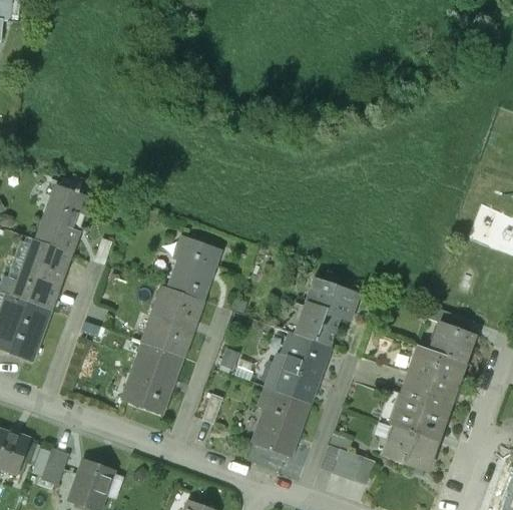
[(9,20),(11,0),(0,0),(0,18),(1,18),(1,20),(9,20)]
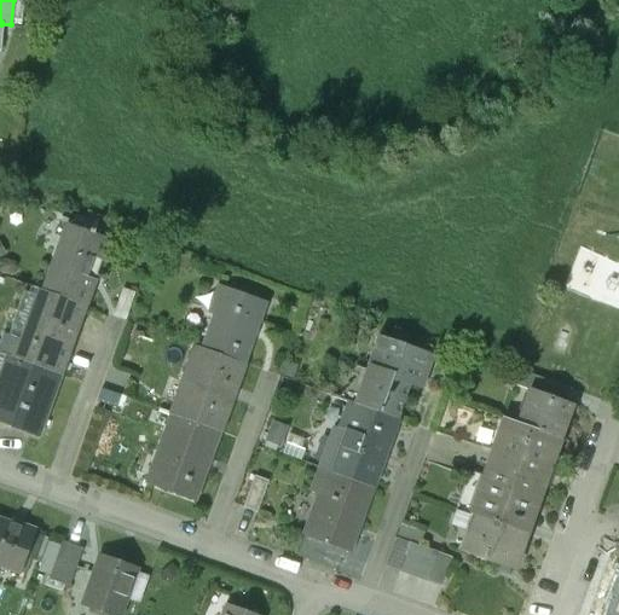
[(105,259),(113,239),(65,222),(41,288),(84,303),(100,257),(105,259)]
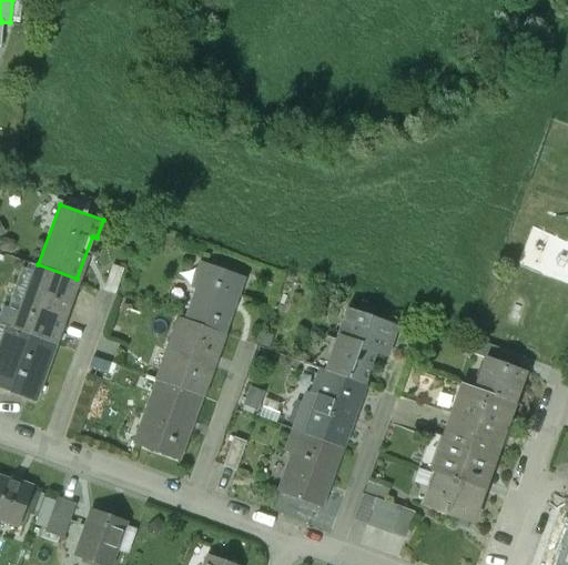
[(222,331),(243,275),(200,260),(191,285),(198,288),(186,319),(222,331)]
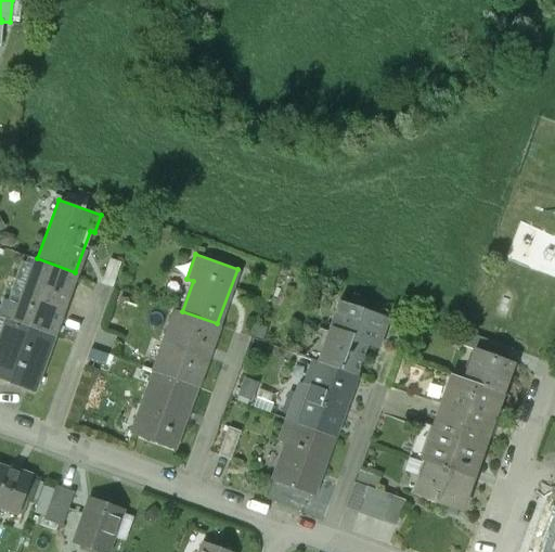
[(53,333),(75,272),(37,258),(18,304),(9,299),(3,316),(7,317),(53,333)]
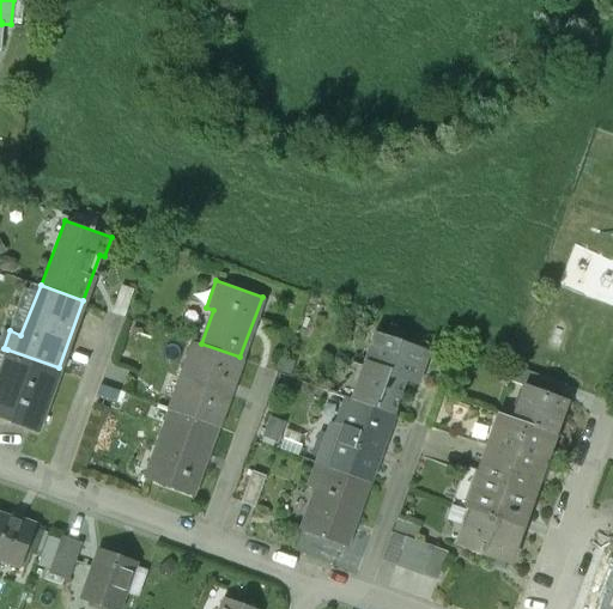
[(416,373),(424,347),(376,329),(351,397),(393,413),(408,371),(416,373)]
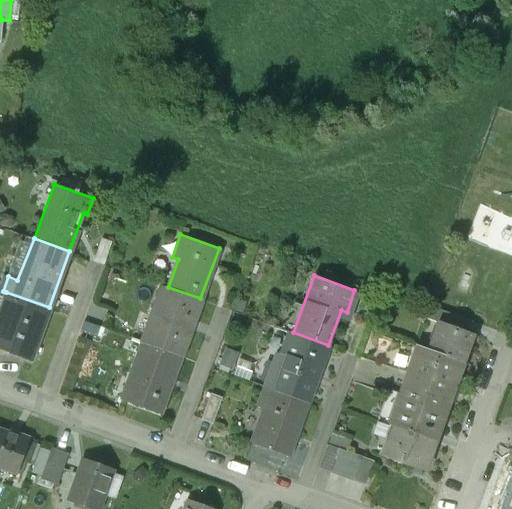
[(180,355),(200,298),(168,287),(161,284),(140,341),(180,355)]
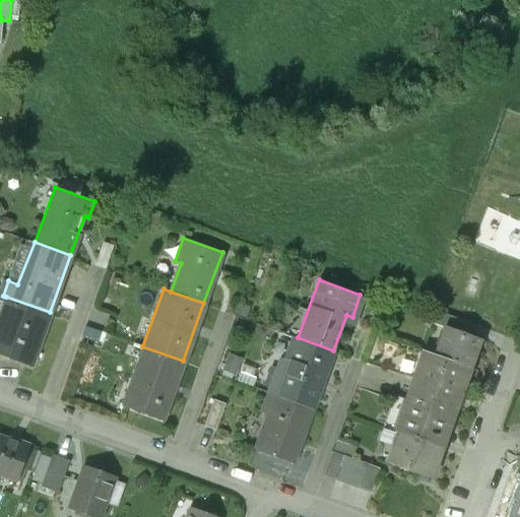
[(0,351),(31,364),(50,312),(6,297),(0,314),(0,351)]
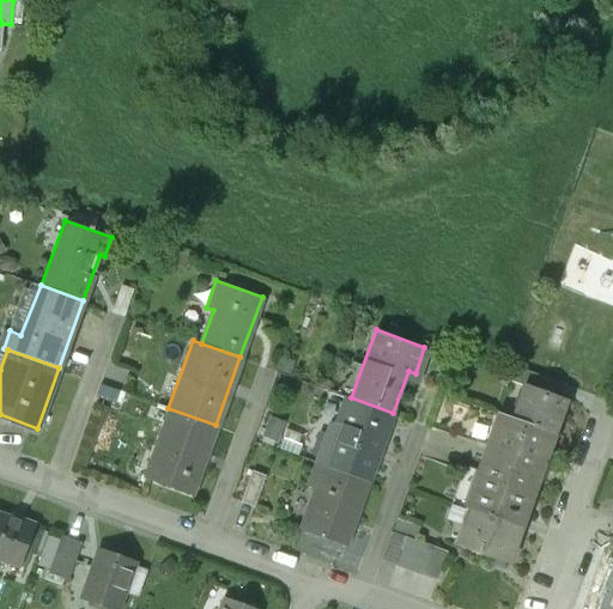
[(525,384),(513,418),(553,432),(554,432),(559,418),(565,399),(525,384)]
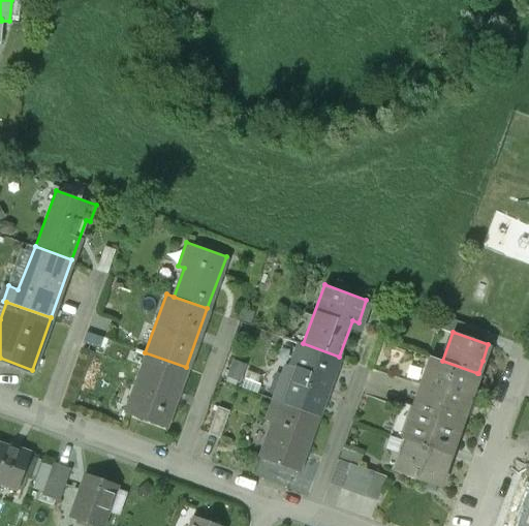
[(317,415),(339,357),(303,343),(298,341),(289,364),(296,366),(282,402),(317,415)]
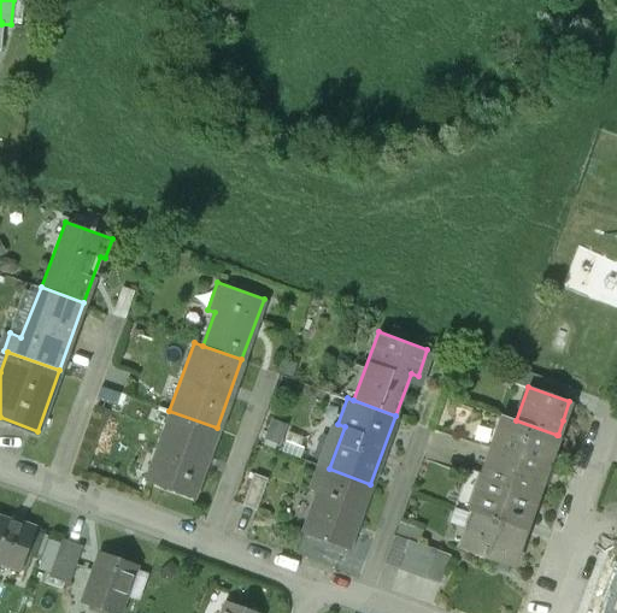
[(192,496),(217,428),(169,411),(145,479),(192,496)]
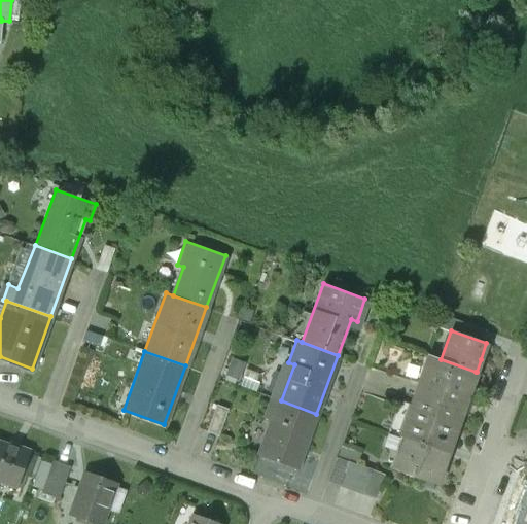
[(415,396),(461,413),(476,372),(441,359),(429,354),(415,396)]
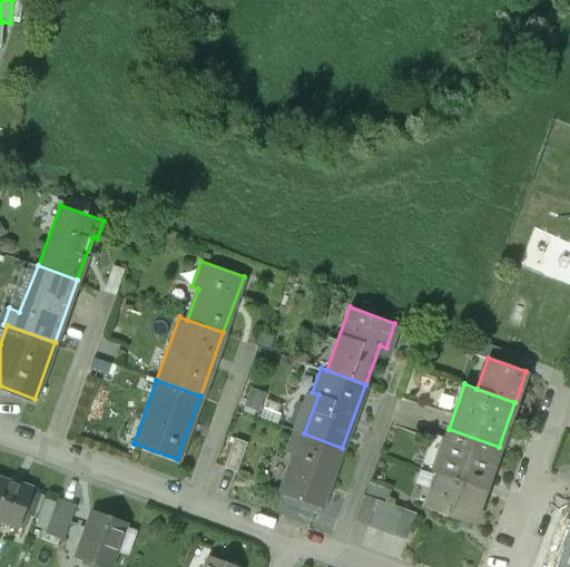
[(436,473),(483,490),(499,447),(449,429),(432,472),(435,473),(436,473)]
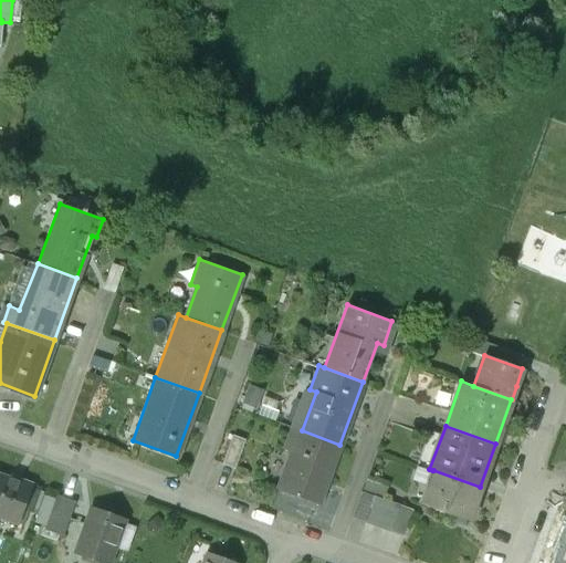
[(318,502),(339,445),(302,430),(292,427),(285,448),(292,450),(279,488),(318,502)]
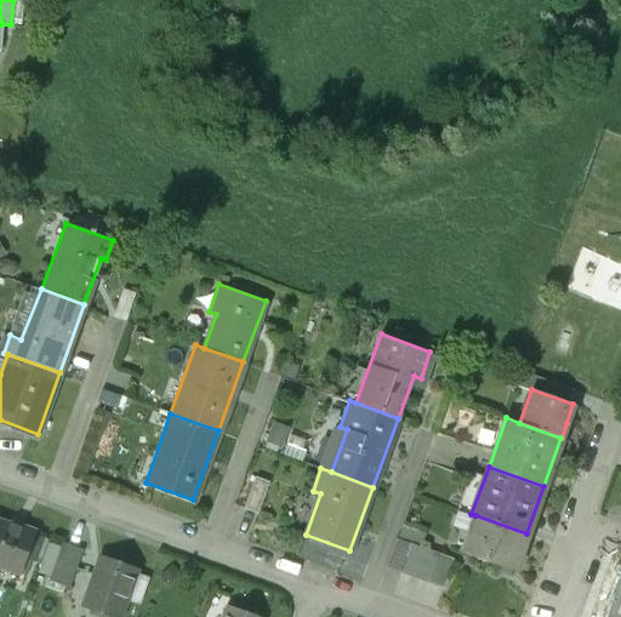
[(257,472),(250,504),(266,508),(274,475),(257,472)]
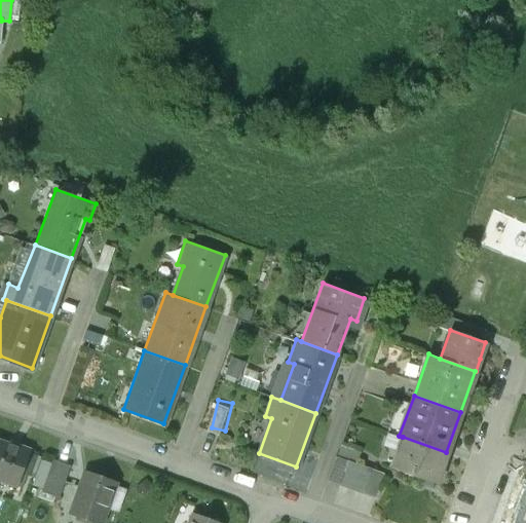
[(31,448),(0,437),(0,478),(17,485),(31,448)]
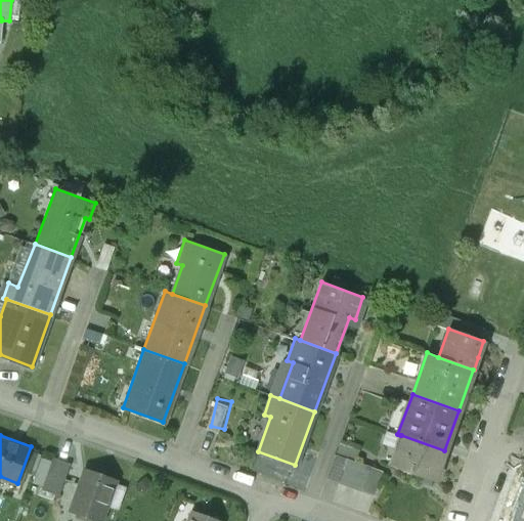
[(390,466),(433,481),(444,450),(401,435),(400,435),(390,466)]
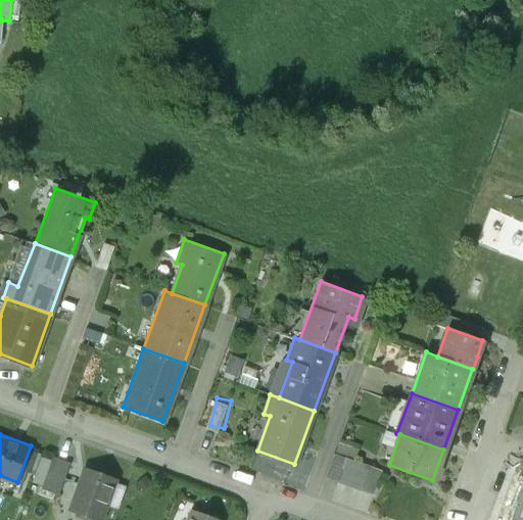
[(339,437),(334,453),(345,457),(354,460),(360,444),(339,437)]
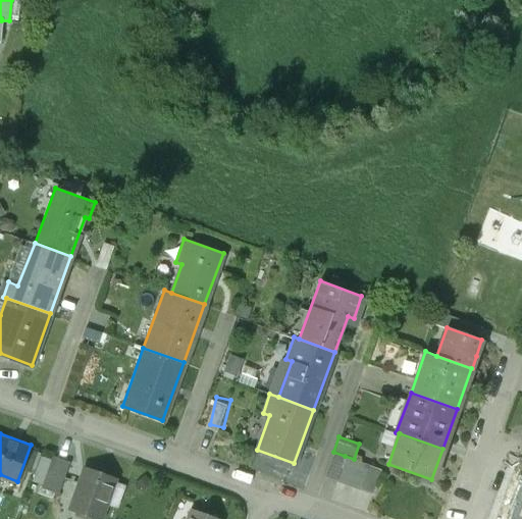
[(336,479),(345,456),(333,452),(325,475),(336,479)]
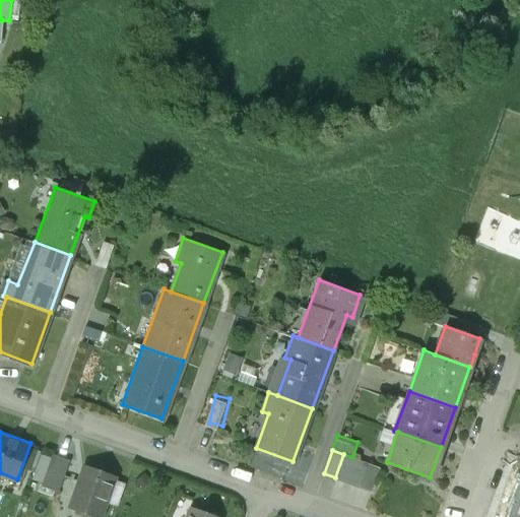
[(69,460),(54,454),(44,482),(58,489),(69,460)]
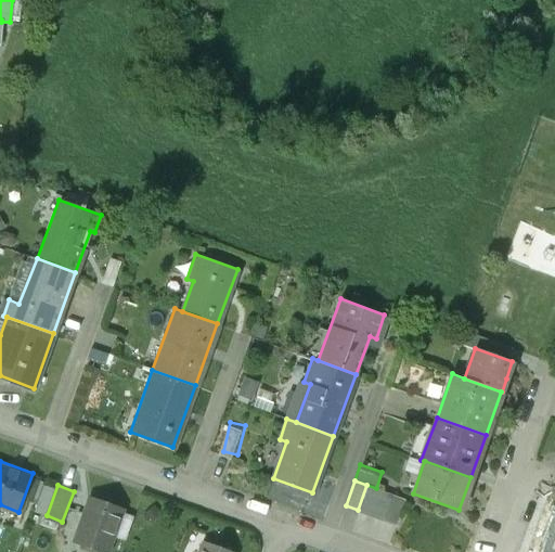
[(376,488),(366,485),(358,510),(371,514),(379,489),(376,488)]
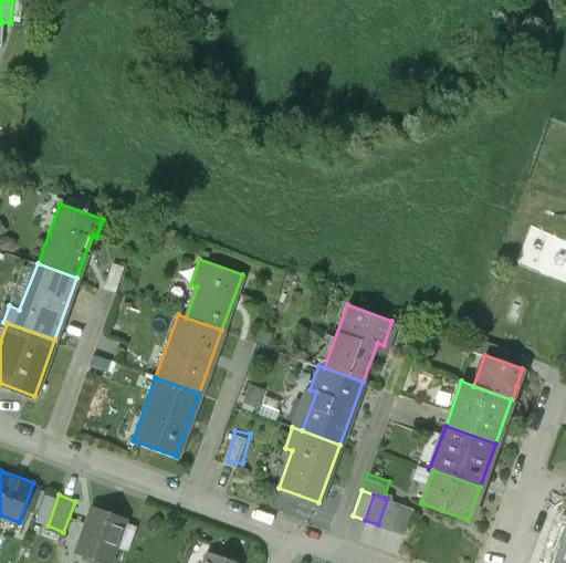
[(399,503),(387,499),(378,524),(390,529),(399,503)]
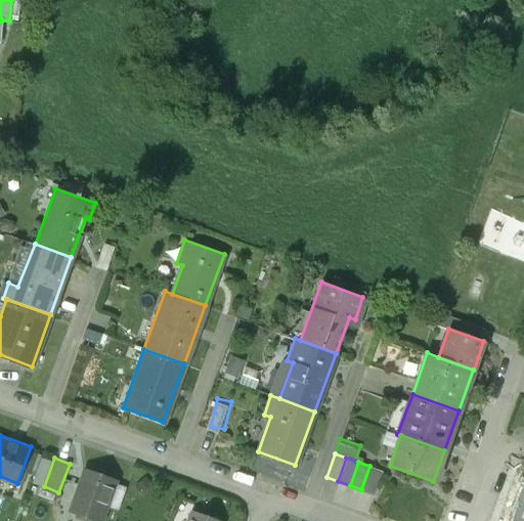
[(382,471),(369,466),(361,489),(374,493),(382,471)]
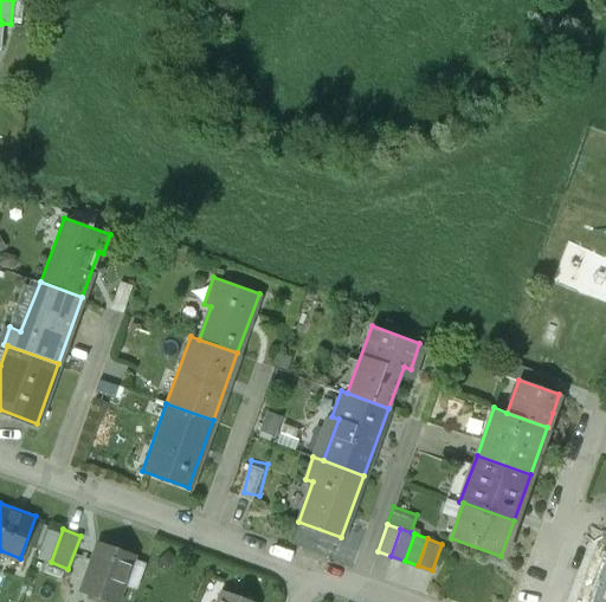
[(134,555),(100,542),(89,569),(90,569),(84,587),(83,587),(82,588),(117,601),(134,555)]
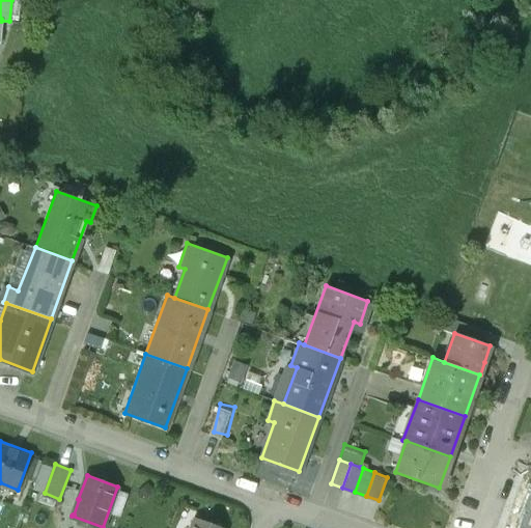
[(530,527),(530,502),(526,501),(522,512),(524,513),(520,527),(530,527)]
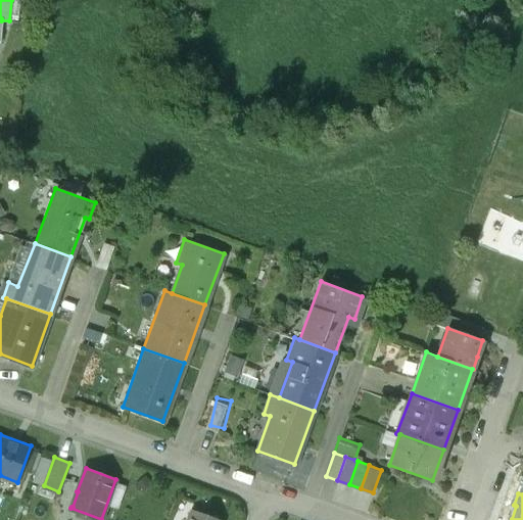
[(222,519),(192,509),(187,519),(222,519)]
